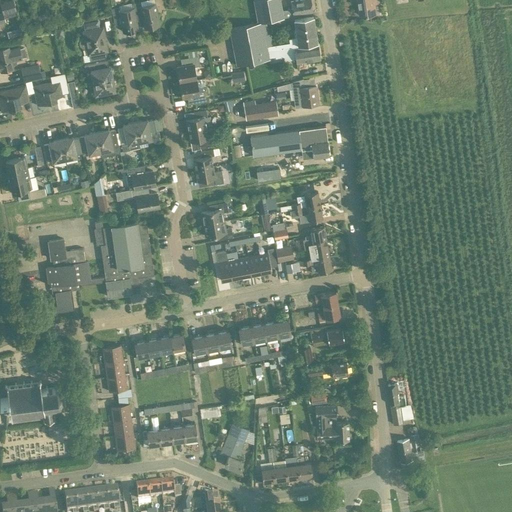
[(7,0),(0,2),(3,12),(15,9),(12,0),(7,0)]
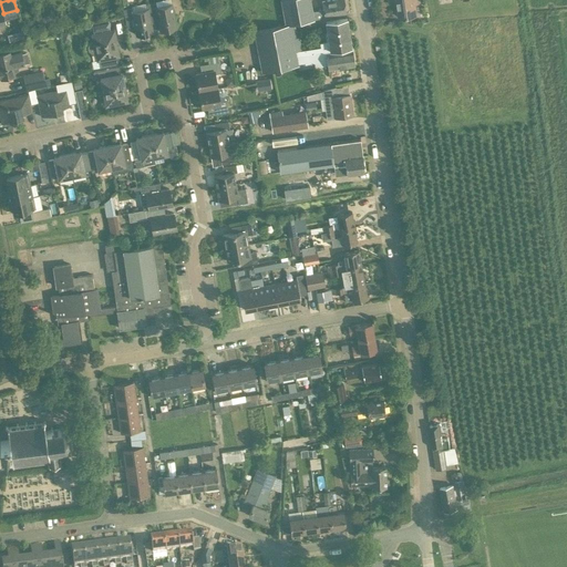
[(279,0),(285,24),(286,24),(286,26),(289,26),(315,20),(315,19),(325,17),(347,13),(343,0),(333,0),(322,2),(323,9),(312,11),(310,0),(279,0)]
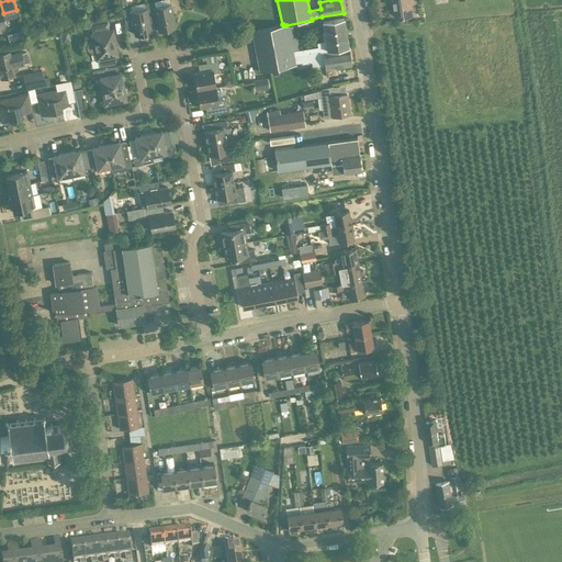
[(393,0),(396,18),(413,14),(411,3),(415,3),(414,0),(393,0)]
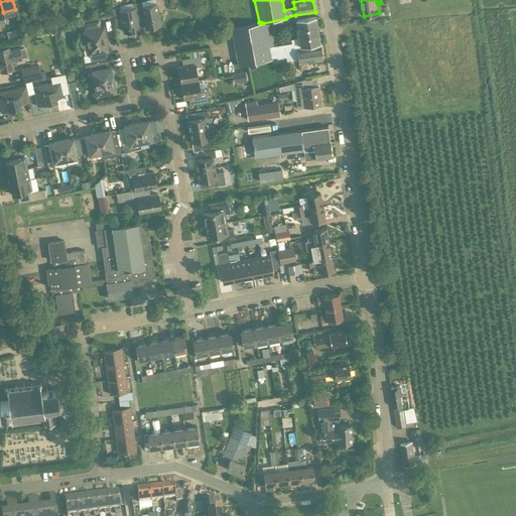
[(137,21),(133,4),(133,2),(119,5),(120,6),(112,8),(115,21),(115,26),(123,25),(124,32),(138,29),(137,21)]
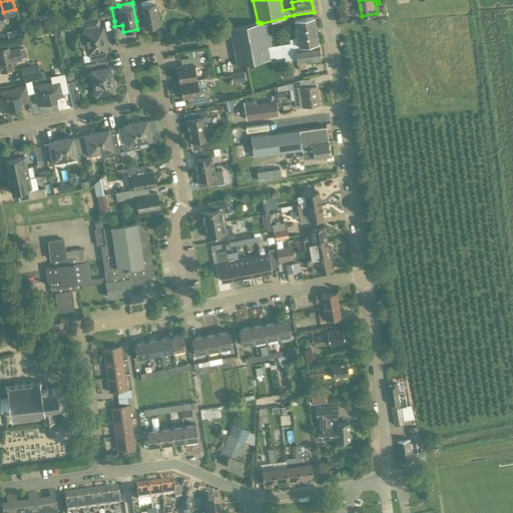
[(140,2),(132,4),(136,21),(143,20),(144,27),(159,25),(155,3),(141,6),(140,2)]
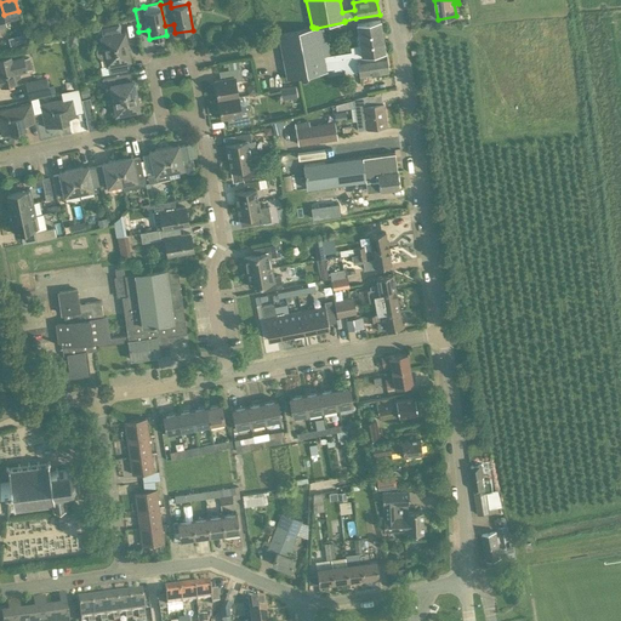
[(18,11),(4,15),(0,16),(0,28),(6,27),(6,22),(21,18),(20,12),(18,12),(18,11)]
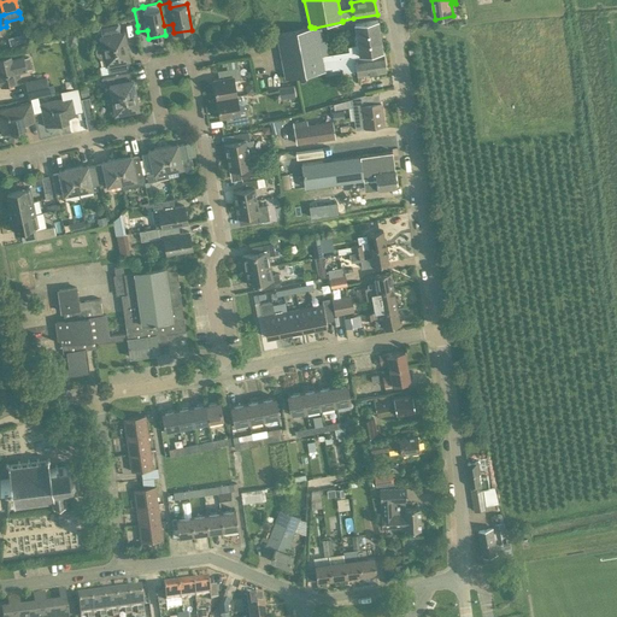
[(382,51),(377,21),(354,24),(359,54),(382,51)]
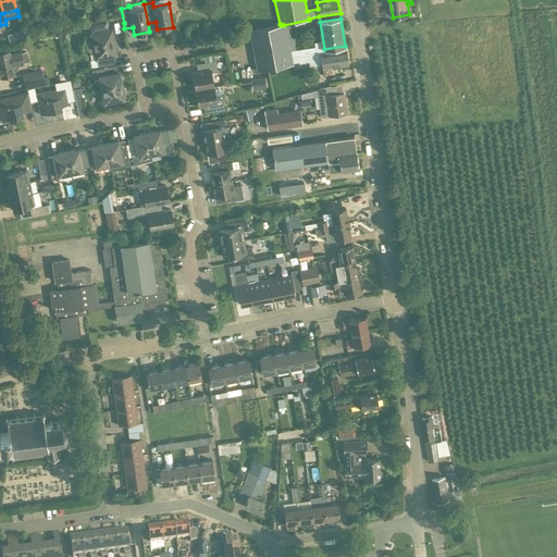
[(281,25),(281,24),(280,24),(263,27),(250,31),(258,70),(292,63),(292,62),(293,62),(292,54),(291,50),(296,49),(293,31),(285,32),(284,25),(281,25)]
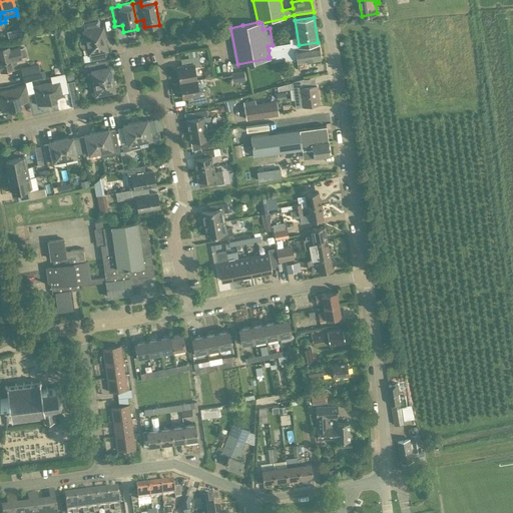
[(8,38),(20,34),(18,27),(6,31),(8,38)]
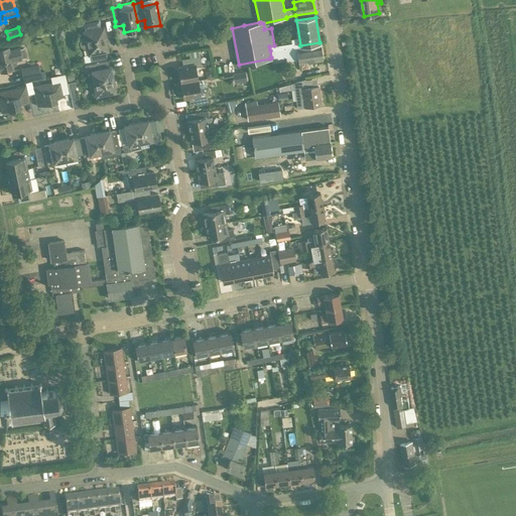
[(106,51),(108,51),(103,27),(84,31),(88,54),(90,54),(91,61),(108,58),(106,51)]
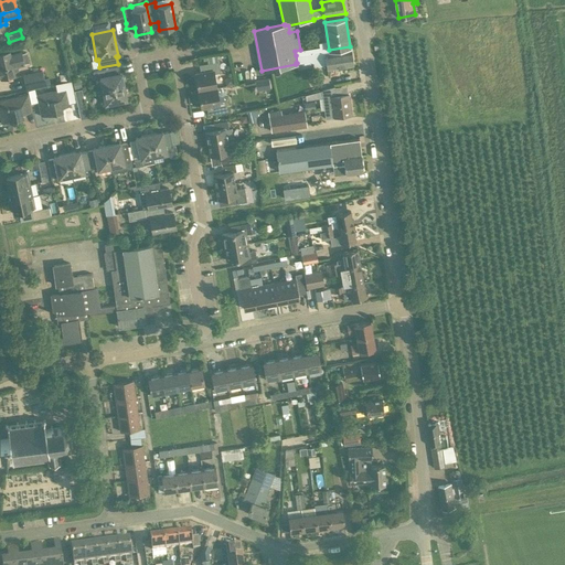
[(329,50),(296,55),(297,63),(304,62),(304,64),(313,62),(313,66),(327,65),(327,68),(353,65),(351,50),(329,53),(329,50)]
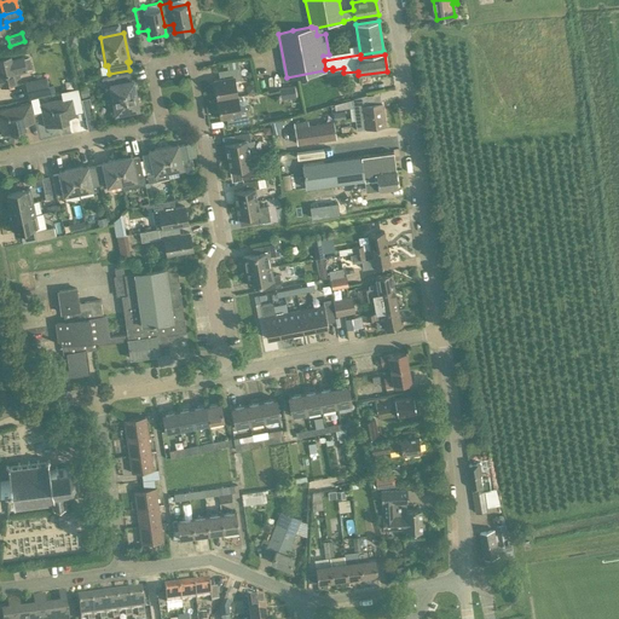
[(0,85),(0,86),(16,82),(15,77),(18,77),(18,73),(25,71),(25,69),(32,68),(29,58),(23,59),(23,58),(11,61),(10,57),(0,58),(0,85)]
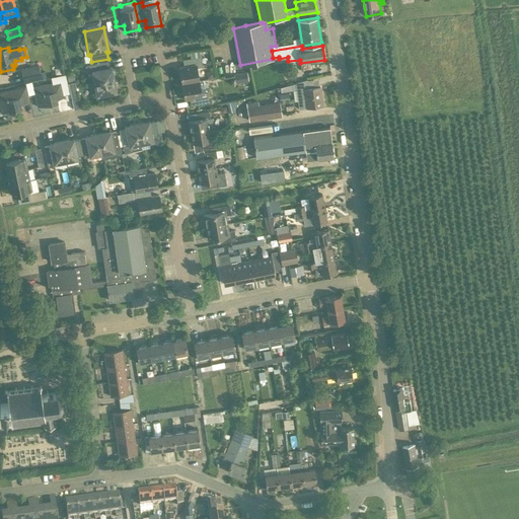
[(178,67),(181,83),(199,80),(197,68),(203,67),(201,56),(182,59),(183,66),(178,67)]
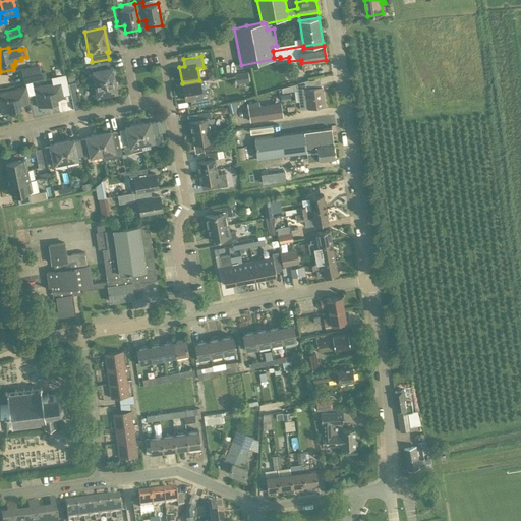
[(92,71),(95,83),(114,79),(112,67),(110,67),(109,61),(85,66),(87,72),(92,71)]
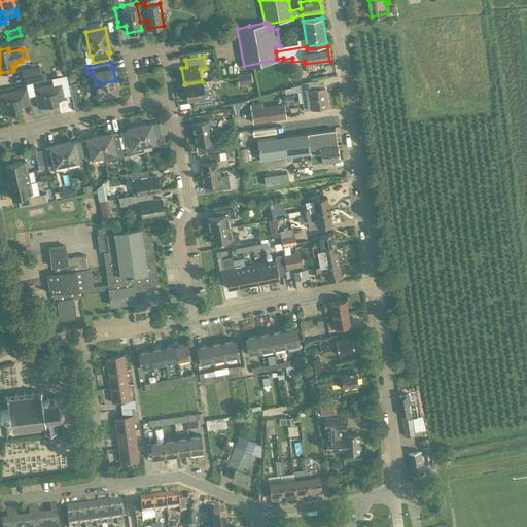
[(22,69),(25,83),(42,79),(40,65),(22,69)]
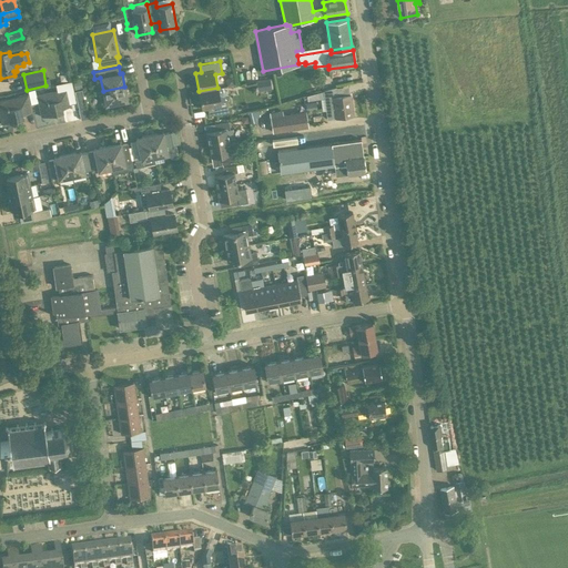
[(260,79),(261,90),(273,88),(272,78),(260,79)]
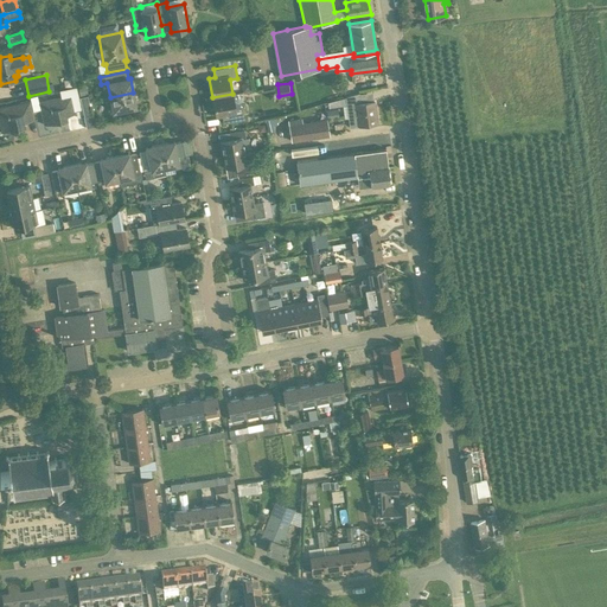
[(46,100),(39,101),(40,109),(44,126),(68,120),(66,115),(76,114),(71,94),(70,88),(58,91),(59,96),(46,100)]
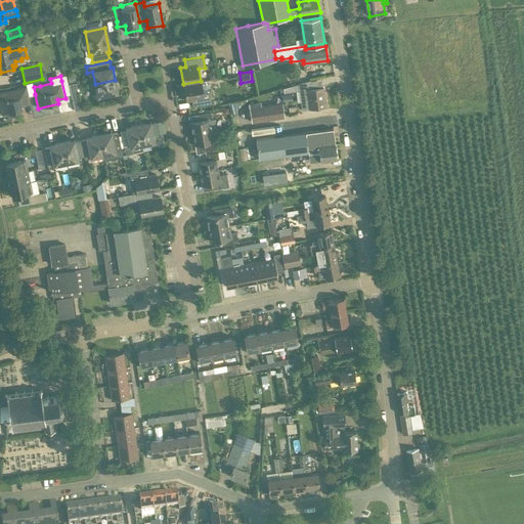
[(118,92),(115,80),(95,84),(97,96),(118,92)]
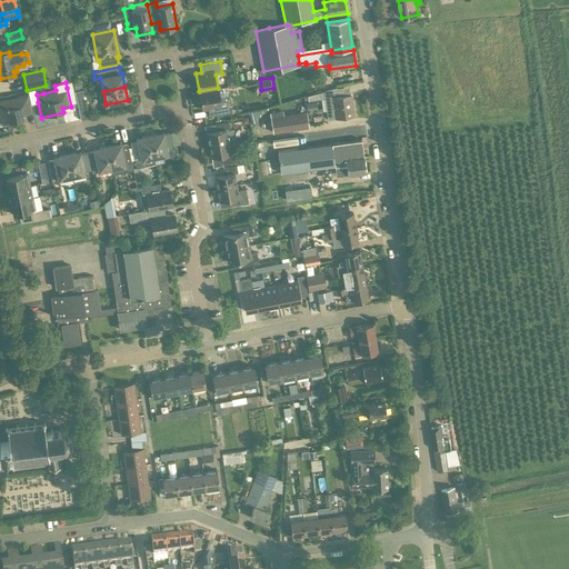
[(327,119),(337,118),(353,116),(350,95),(338,96),(337,87),(323,90),(327,111),(327,119)]
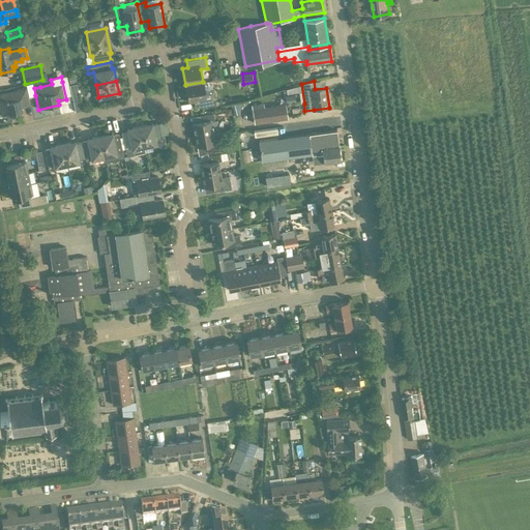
[(205,94),(203,82),(185,85),(188,101),(194,100),(195,108),(213,105),(211,93),(205,94)]
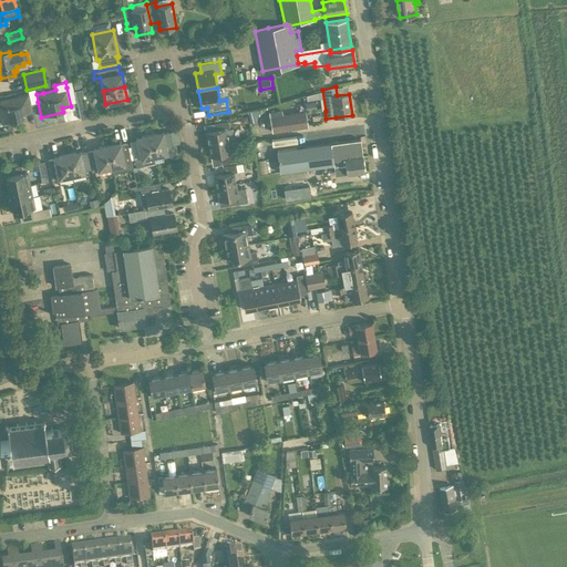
[(79,109),(85,107),(81,90),(74,91),(79,109)]
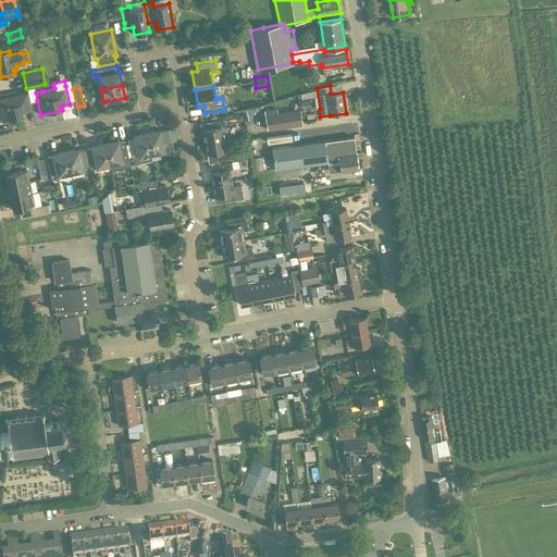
[(0,98),(0,112),(2,121),(23,116),(22,112),(31,110),(29,102),(31,102),(28,94),(27,95),(26,93),(0,98)]
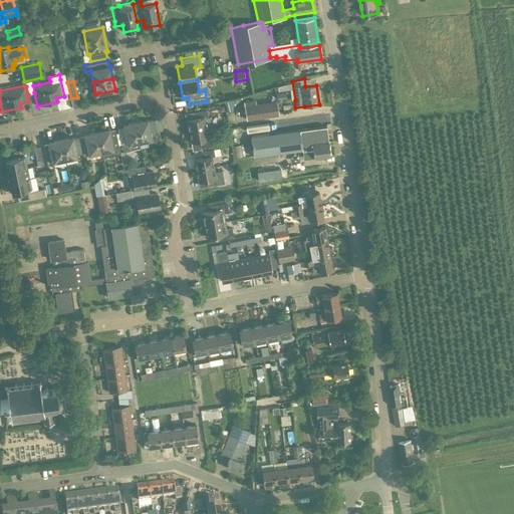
[(277,100),(287,99),(286,91),(276,92),(277,100)]
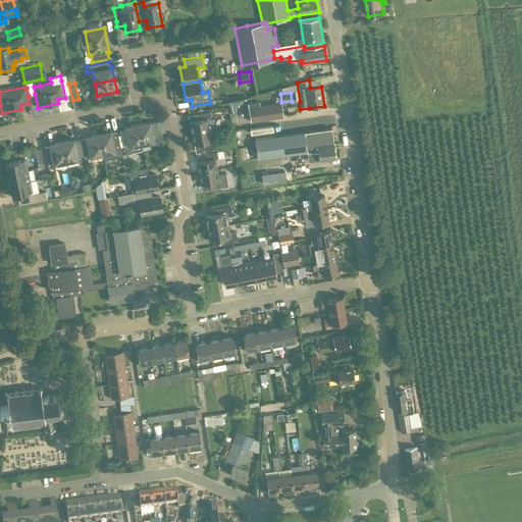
[(279,102),(249,107),(251,121),(282,116),(279,102)]
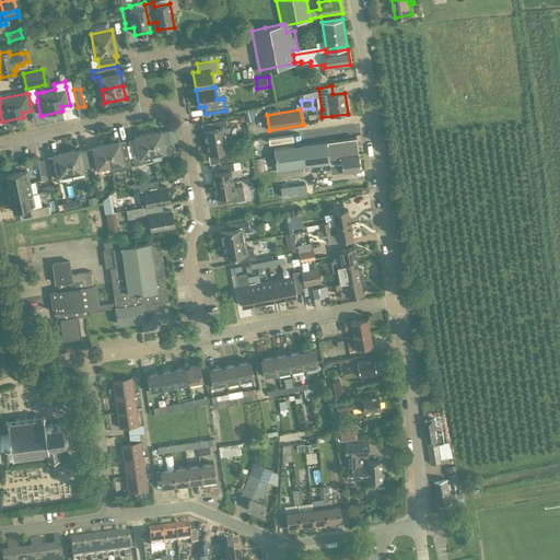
[(203,130),(206,142),(225,139),(223,127),(226,127),(225,119),(211,123),(212,129),(203,130)]
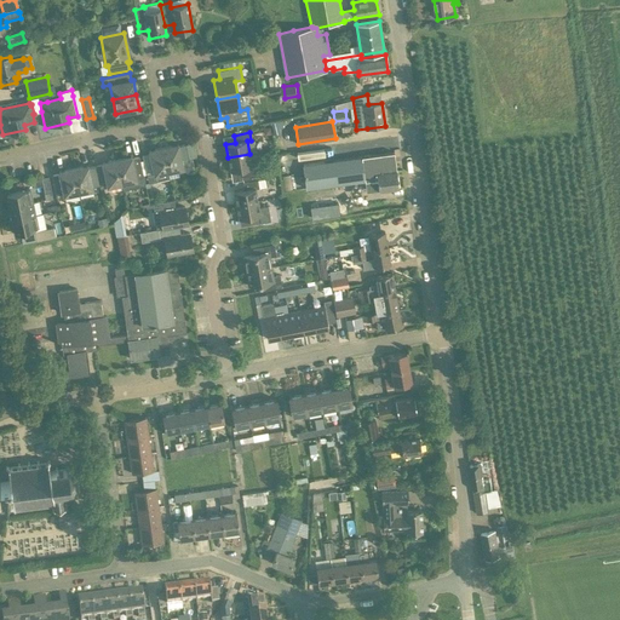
[(195,171),(193,160),(189,160),(185,144),(178,145),(178,144),(164,148),(168,171),(183,167),(184,171),(187,172),(195,171)]
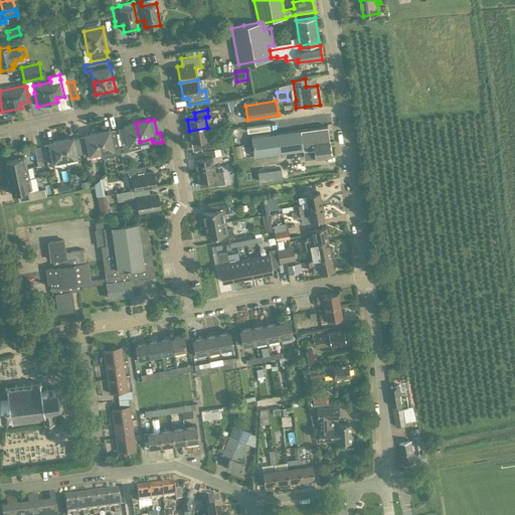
[(118,128),(120,135),(123,151),(140,148),(139,142),(140,142),(136,123),(124,125),(124,127),(118,128)]
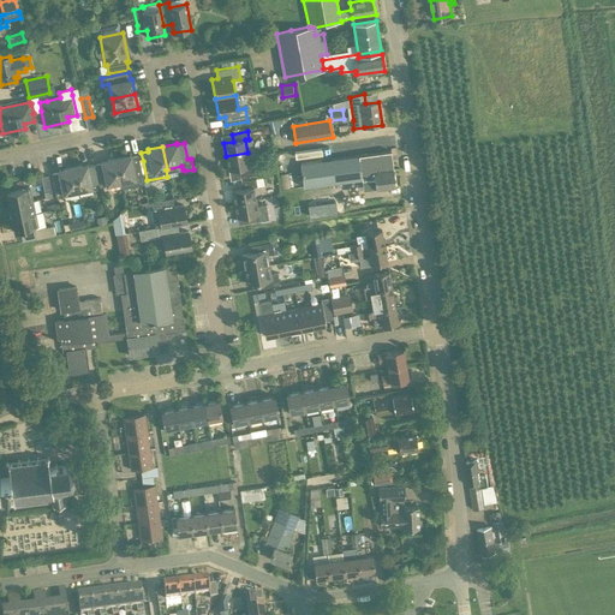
[(304,187),(362,179),(362,180),(374,178),(375,189),(395,186),(390,151),(300,163),(304,187)]
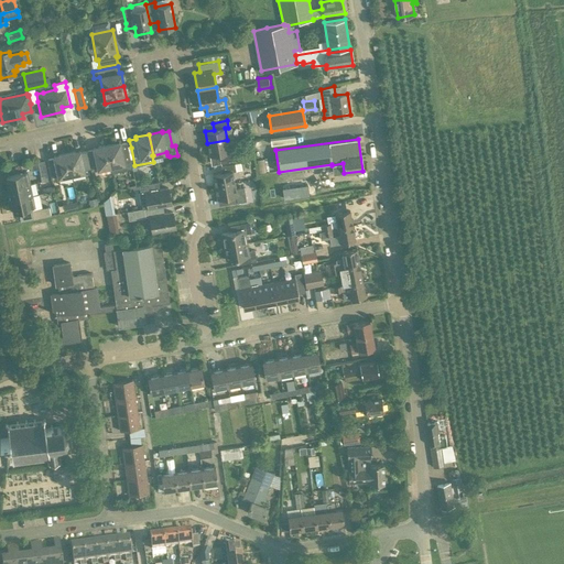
[(227,140),(207,143),(209,155),(218,154),(219,160),(234,158),(231,151),(228,151),(227,140)]
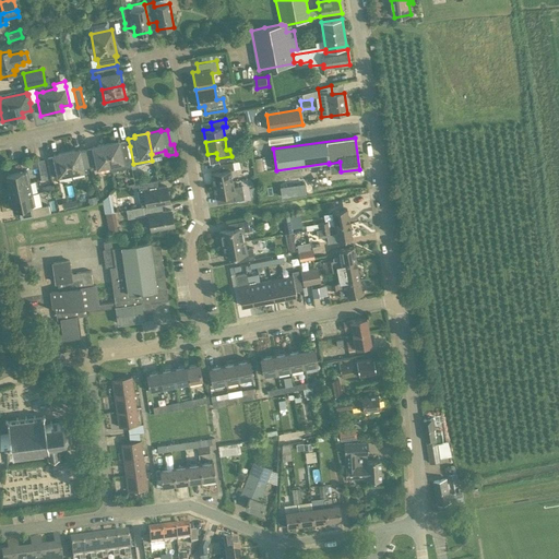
[(118,141),(105,143),(109,165),(110,171),(130,167),(129,158),(129,155),(127,146),(126,141),(119,142),(118,141)]
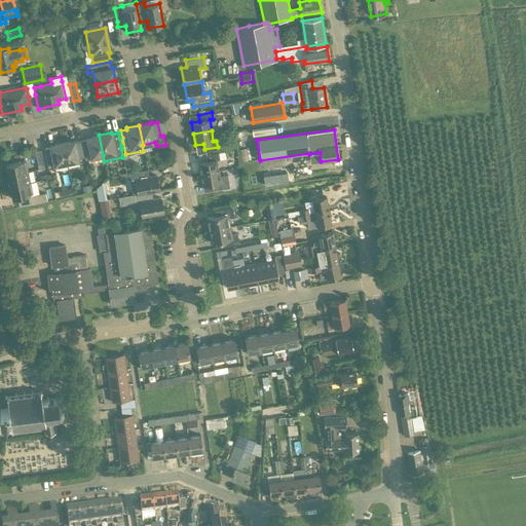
[(87,139),(81,141),(84,157),(90,156),(90,157),(103,155),(99,135),(86,138),(87,139)]
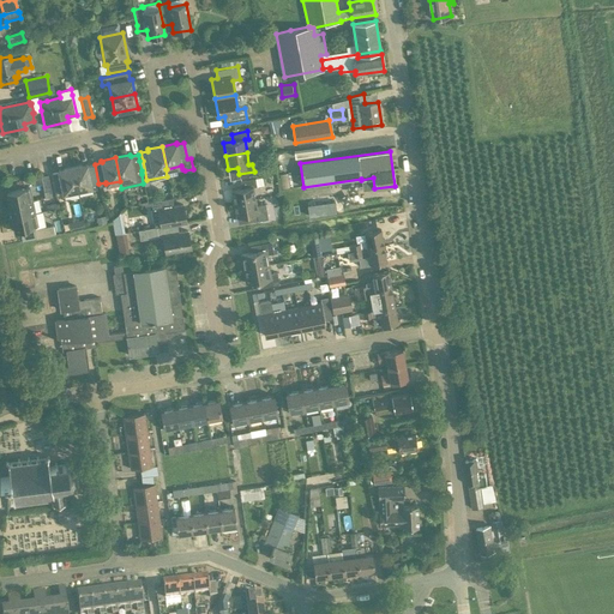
[(86,163),(72,167),(77,191),(91,187),(91,185),(98,184),(95,164),(88,166),(86,163)]
